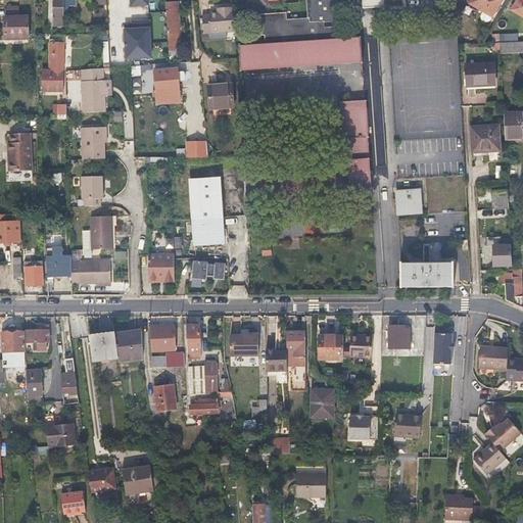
[(51,0),(51,25),(56,24),(60,24),(60,0),(51,0)]
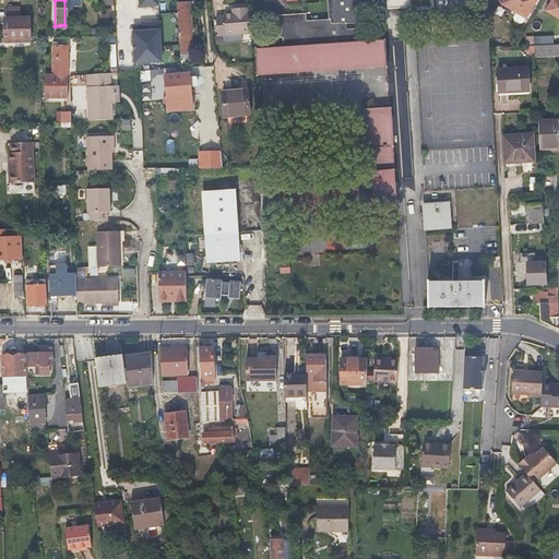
[(282,36),(283,46),(361,40),(360,28),(344,30),(344,22),(359,21),(358,0),(326,0),(329,20),(304,21),(304,13),(276,15),(278,36),(282,36)]
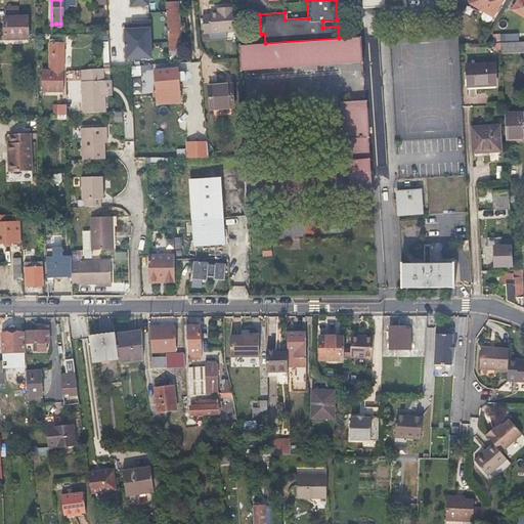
[(362,0),(363,9),(385,8),(385,10),(406,9),(405,0),(362,0)]
